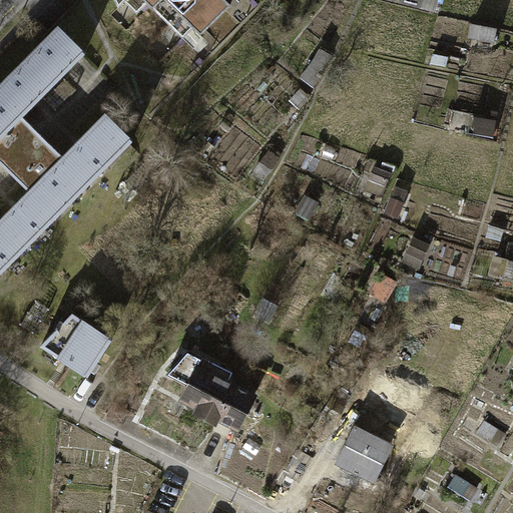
[(110,0),(114,8),(121,0),(139,0),(179,39),(189,29),(196,36),(227,5),(221,0),(110,0)]
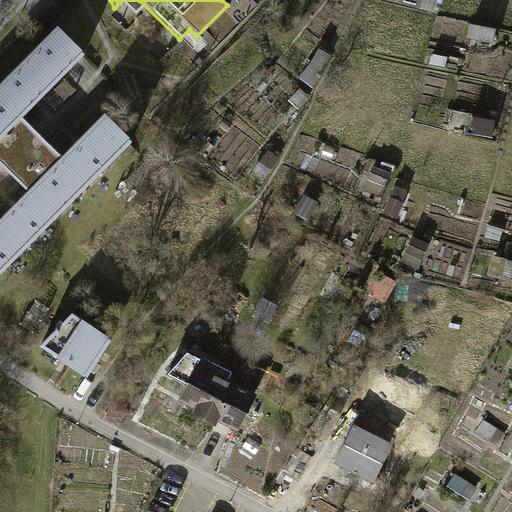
[(26,61),(50,85),(83,53),(59,28),(26,61)]
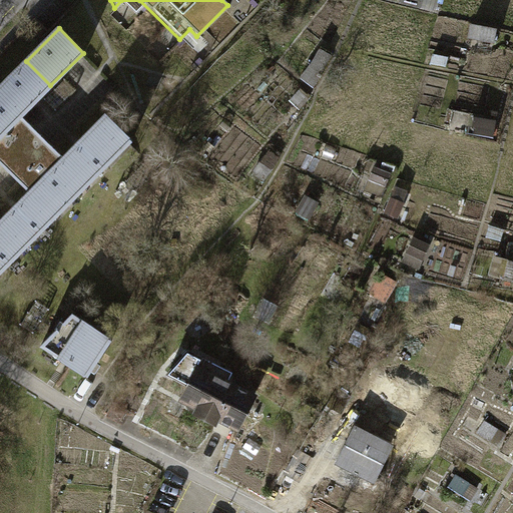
[(50,85),(26,61),(0,86),(0,96),(20,116),(50,85)]
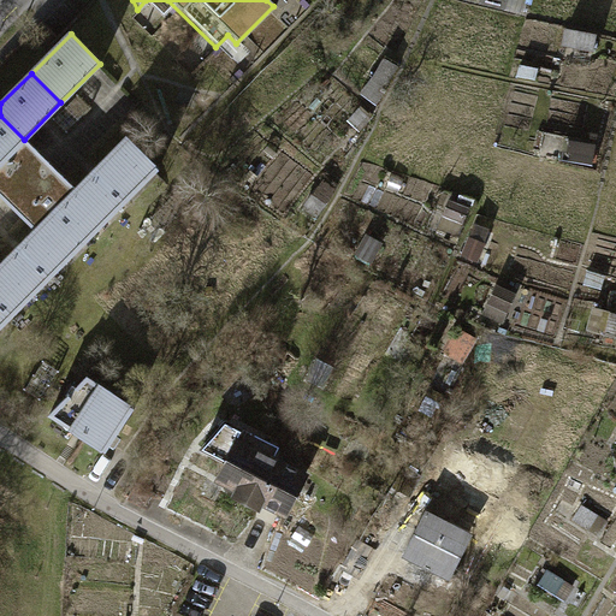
[(0,184),(35,150),(24,140),(0,116),(0,184)]
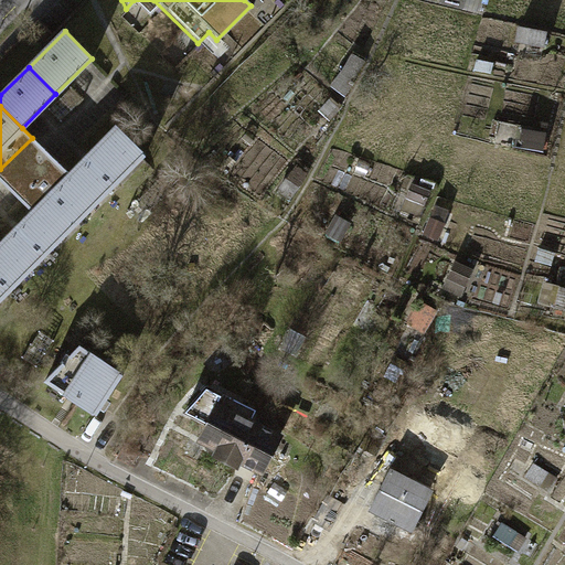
[(116,128),(70,176),(97,202),(144,156),(116,128)]
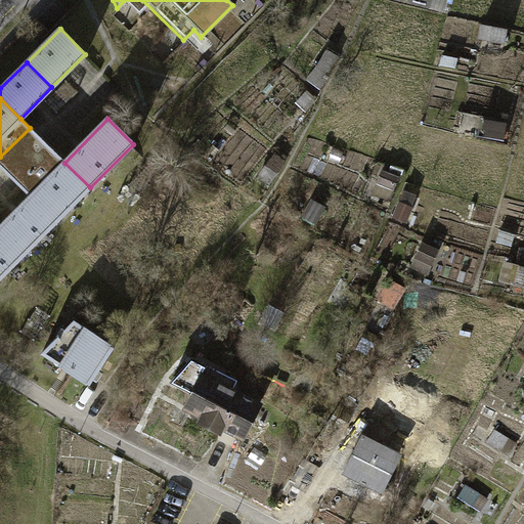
[(0,157),(0,165),(31,197),(56,221),(90,187),(64,163),(30,128),(0,157)]
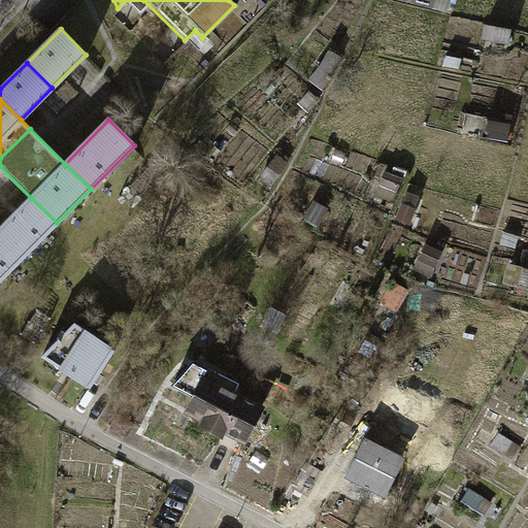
[(0,230),(25,255),(57,223),(31,198),(0,229),(0,230)]
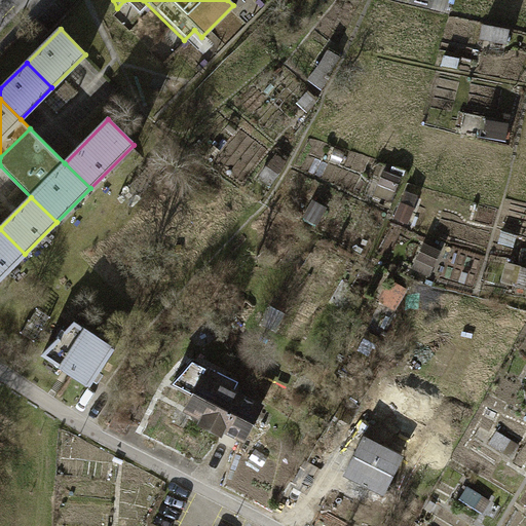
[(0,278),(25,254),(0,229),(0,278)]
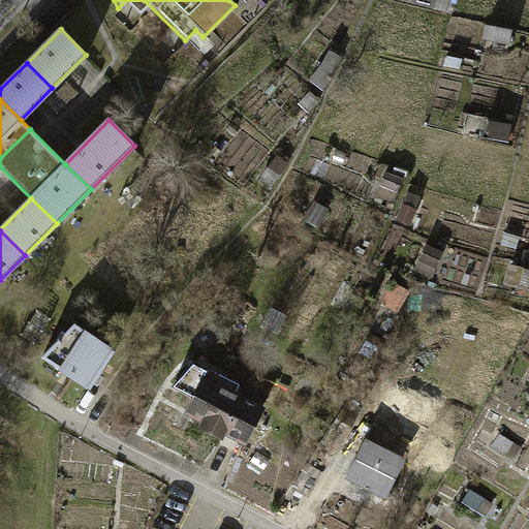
[(114,349),(73,324),(66,331),(60,328),(55,338),(59,341),(42,355),(90,385),(114,349)]
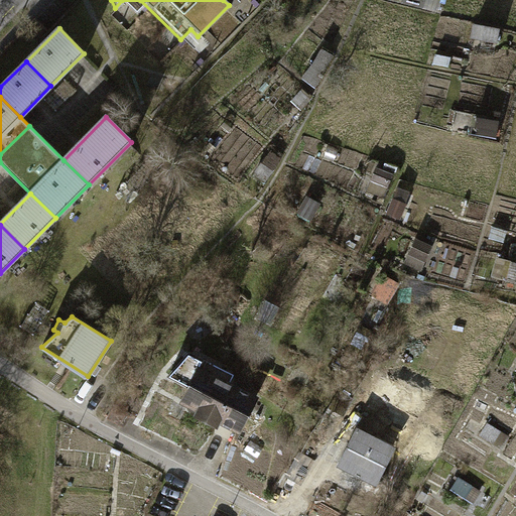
[(205,360),(190,353),(166,374),(189,385),(182,399),(199,407),(196,414),(216,424),(219,418),(241,429),(256,397),(200,369),(205,360)]
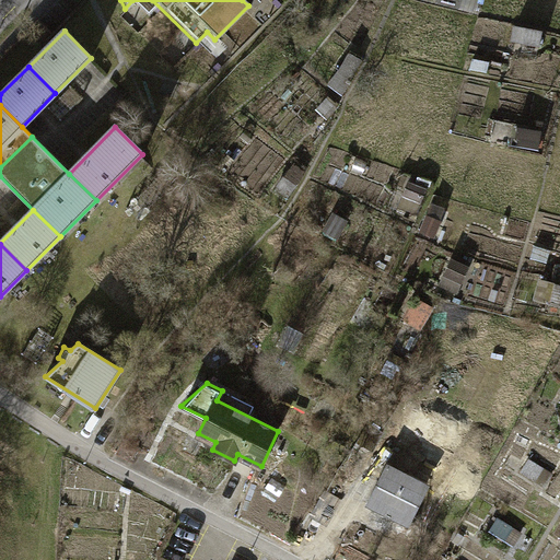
[(426,482),(387,463),(365,502),(407,523),(426,482)]
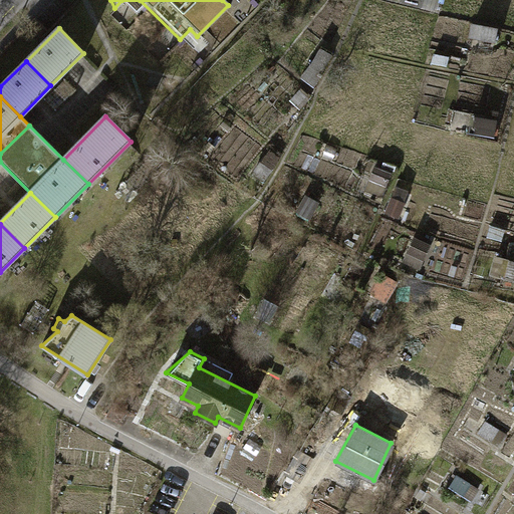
[(312,459),(298,451),(286,474),(300,481),(312,459)]
